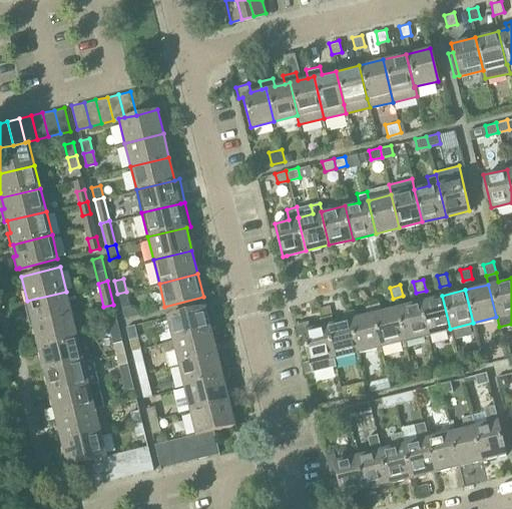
[(32,324),(71,315),(66,292),(27,301),(24,302),(29,325),(32,324)]
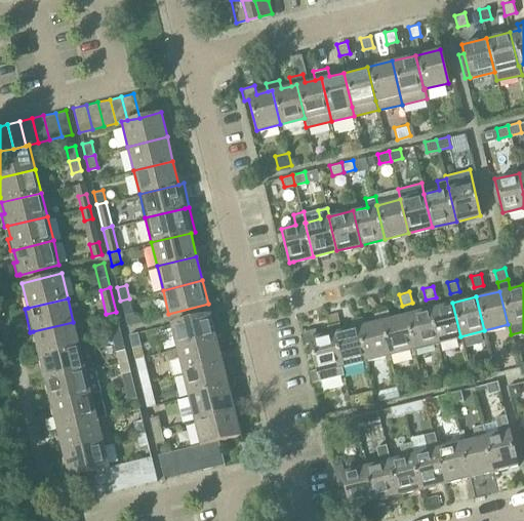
[(132,311),(129,298),(120,301),(123,313),(124,313),(126,324),(134,322),(131,311),(132,311)]
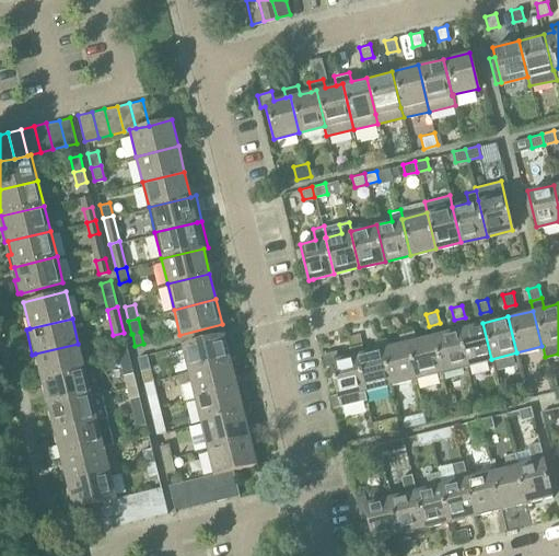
[(491,359),(482,323),(456,329),(465,366),(491,359)]
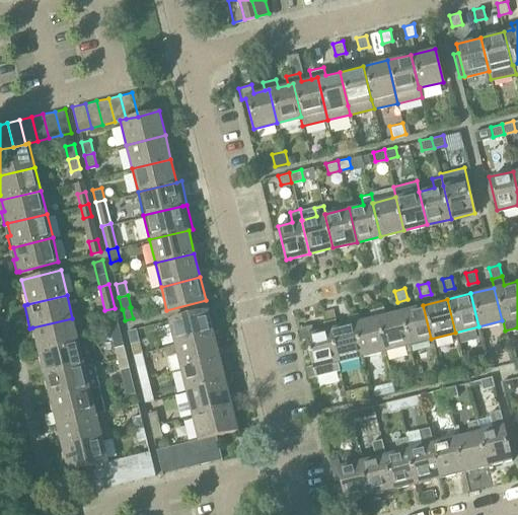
[(431,339),(423,305),(399,310),(408,344),(431,339)]
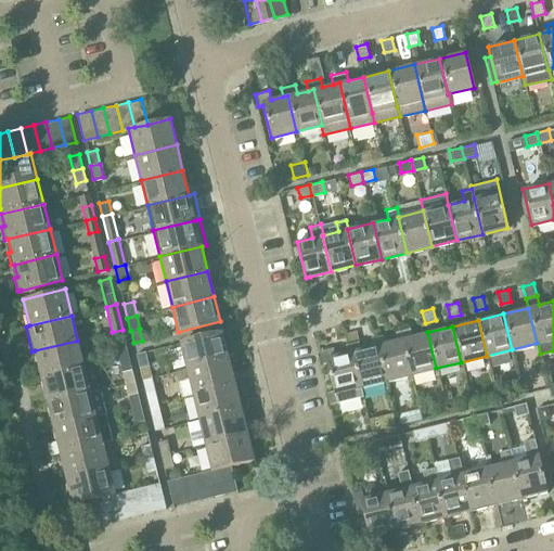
[(396,331),(397,340),(402,338),(411,374),(436,368),(427,332),(411,336),(409,328),(396,331)]
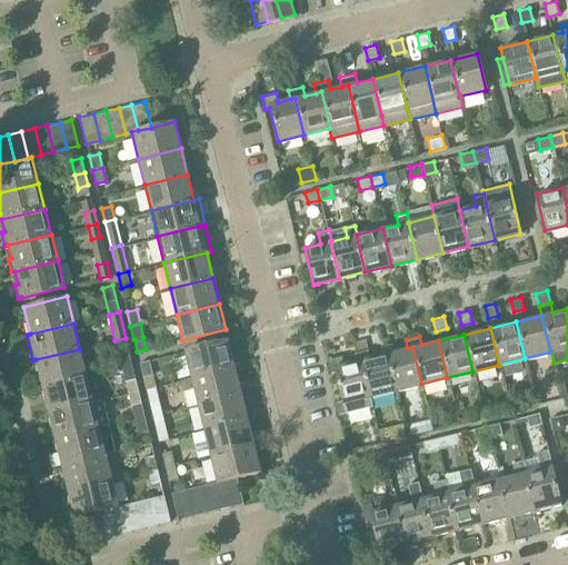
[(233,338),(185,349),(191,376),(235,366),(233,363),(239,360),(233,338)]
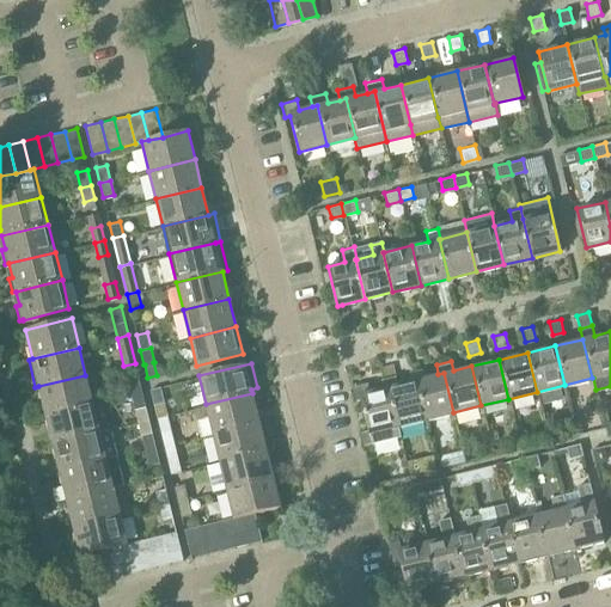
[(444,373),(438,374),(426,378),(423,367),(408,372),(410,381),(415,380),(425,420),(453,412),(444,373)]
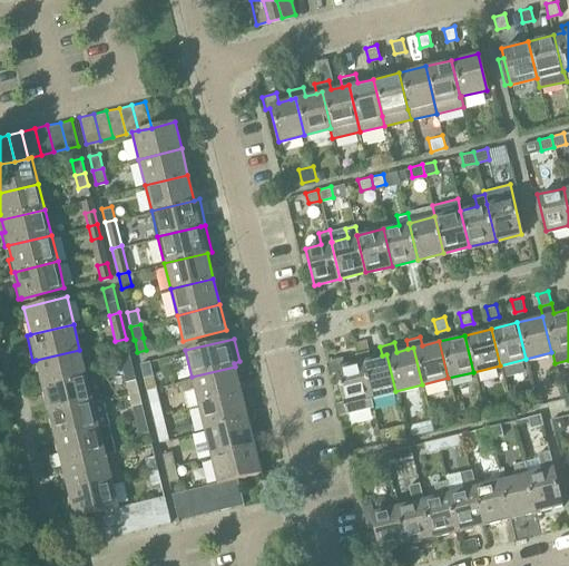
[(361,361),(371,398),(395,391),(386,354),(382,355),(370,359),(368,349),(354,353),(356,362),(361,361)]
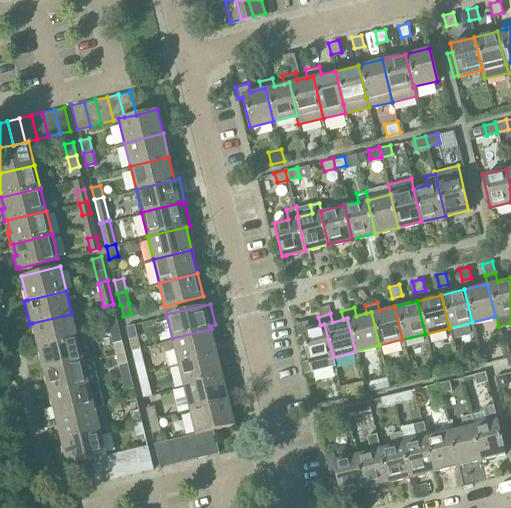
[(38,347),(77,337),(71,314),(32,323),(38,347)]
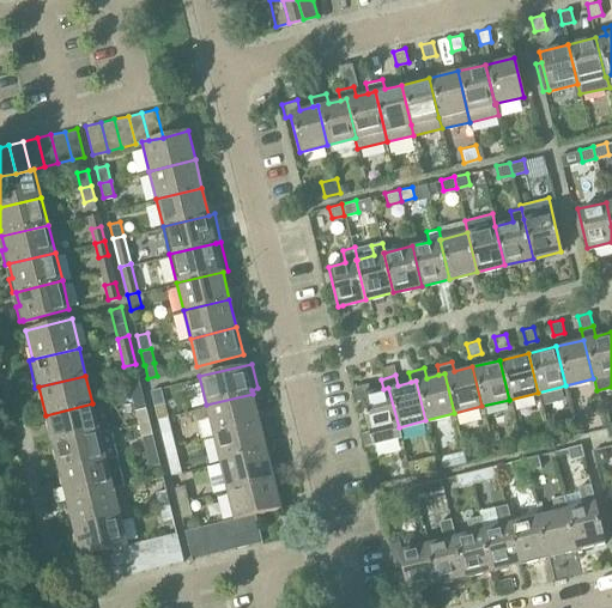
[(128,380),(132,394),(141,391),(138,377),(128,380)]
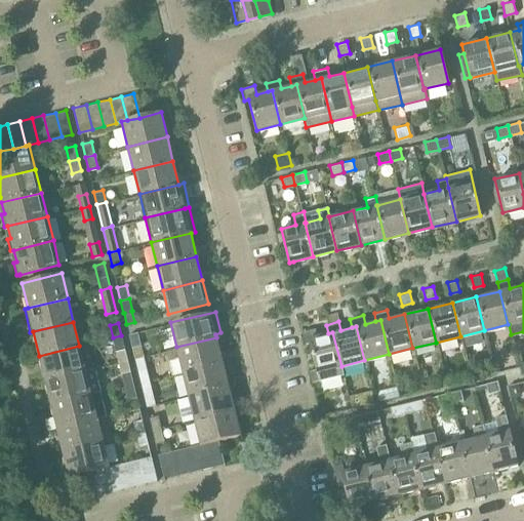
[(332,332),(328,333),(317,335),(315,327),(303,330),(305,343),(309,342),(318,379),(343,373),(341,366),(332,332)]
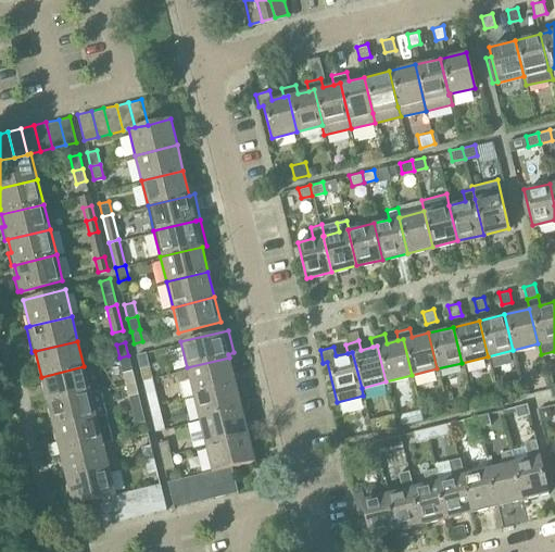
[(149,364),(146,351),(136,353),(139,366),(149,364)]
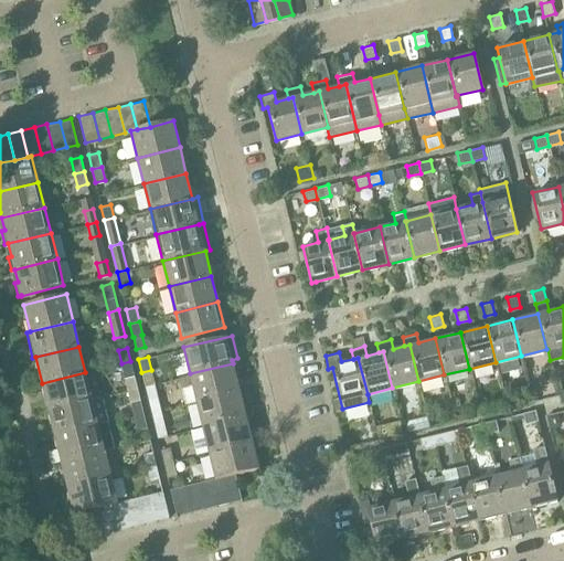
[(137,387),(130,361),(121,363),(127,389),(137,387)]
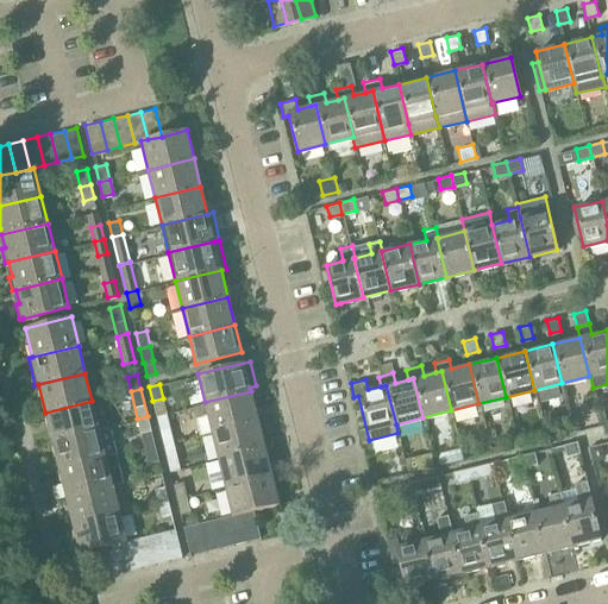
[(212,429),(257,419),(251,391),(205,402),(212,429)]
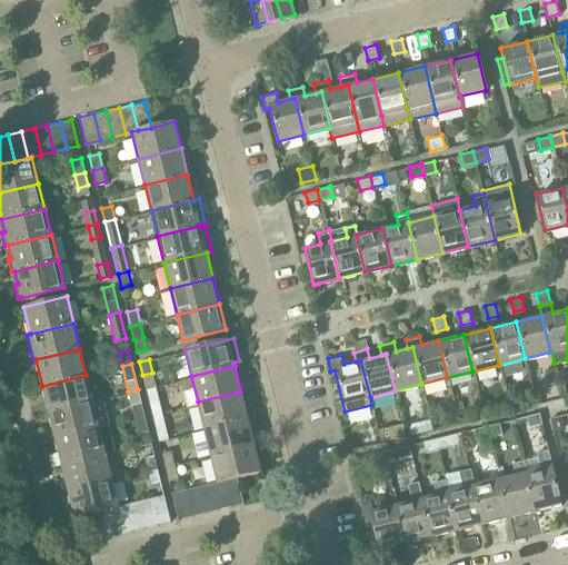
[(49,412),(92,400),(91,397),(86,375),(42,386),(49,412)]
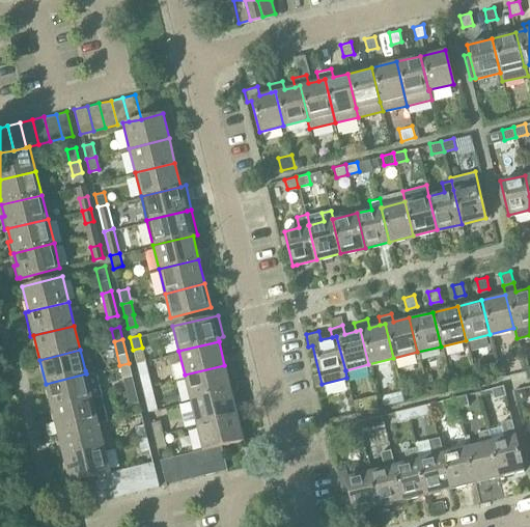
[(119,365),(126,389),(135,387),(129,363),(119,365)]
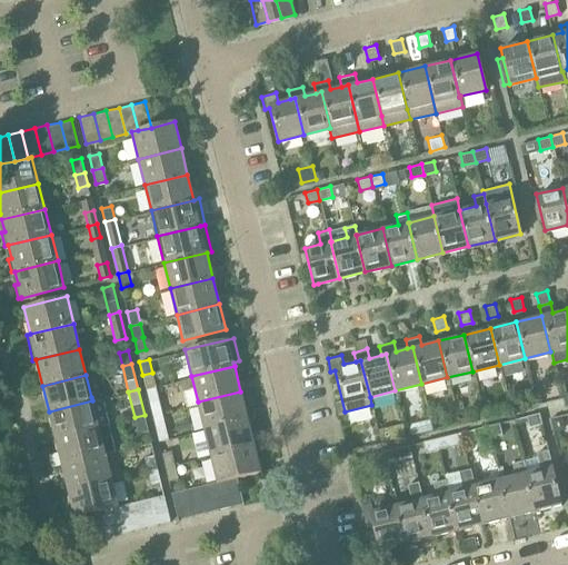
[(198,402),(205,428),(247,418),(243,404),(249,403),(246,389),(240,392),(198,402)]
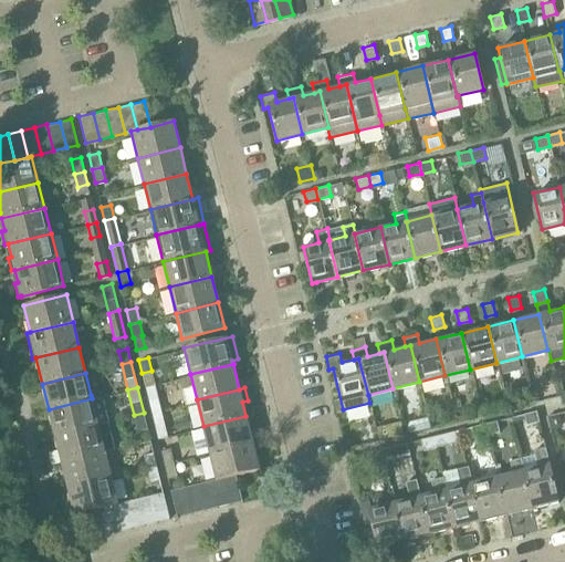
[(92,398),(49,409),(55,435),(98,425),(108,422),(102,396),(92,398)]
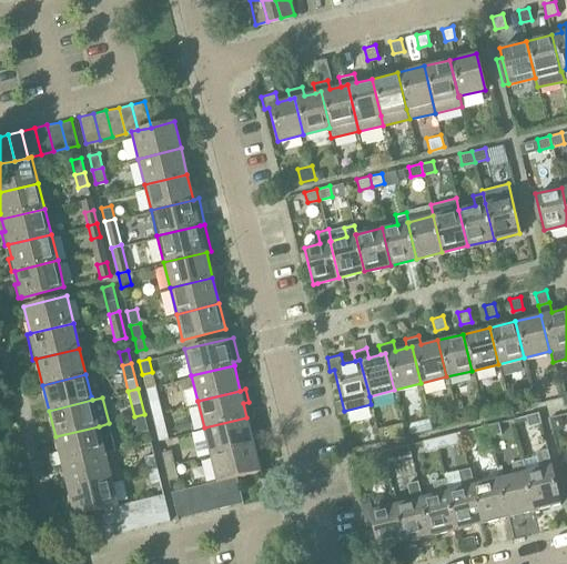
[(149,400),(152,412),(162,410),(159,398),(149,400)]
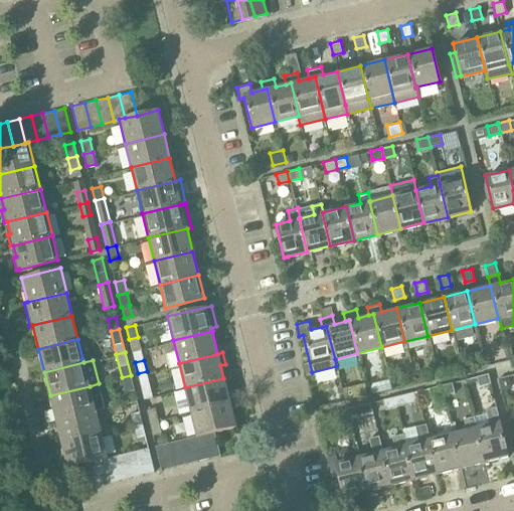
[(312,372),(310,361),(304,363),(306,373),(312,372)]
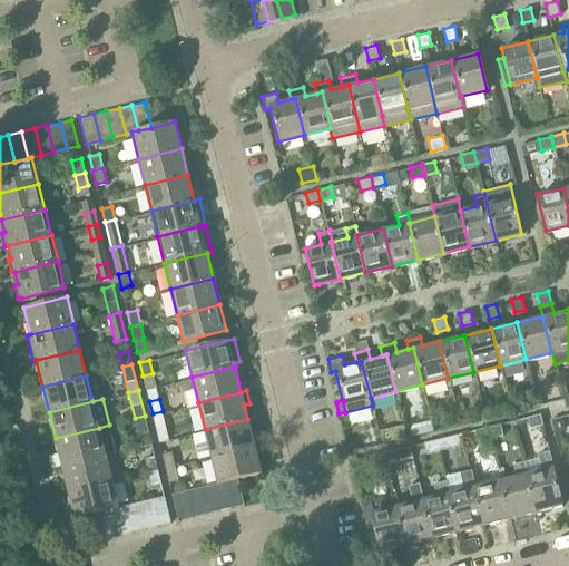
[(166,426),(163,411),(153,413),(156,428),(166,426)]
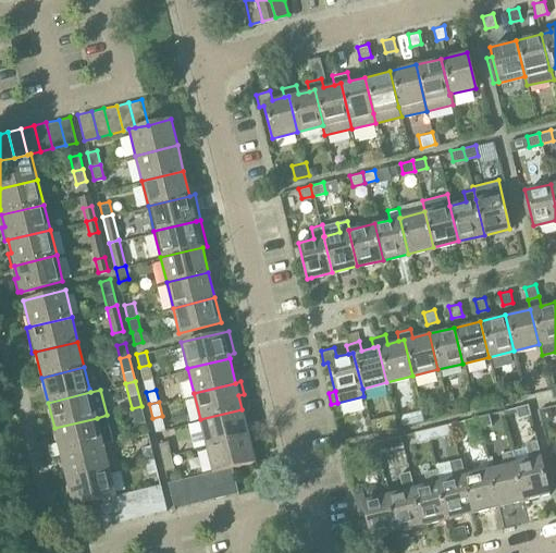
[(518,417),(530,414),(528,404),(515,406),(518,417)]
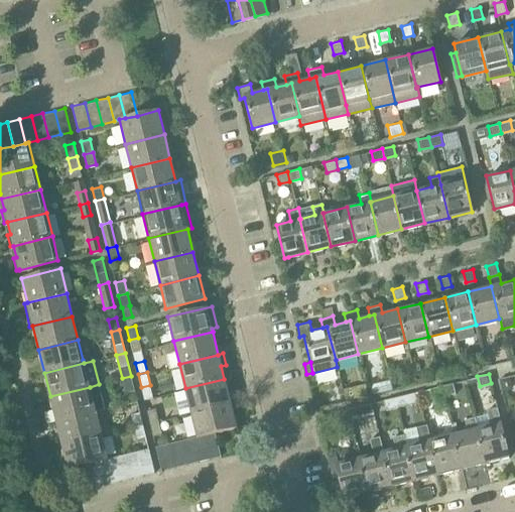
[(125,391),(134,389),(131,376),(122,378),(125,391)]
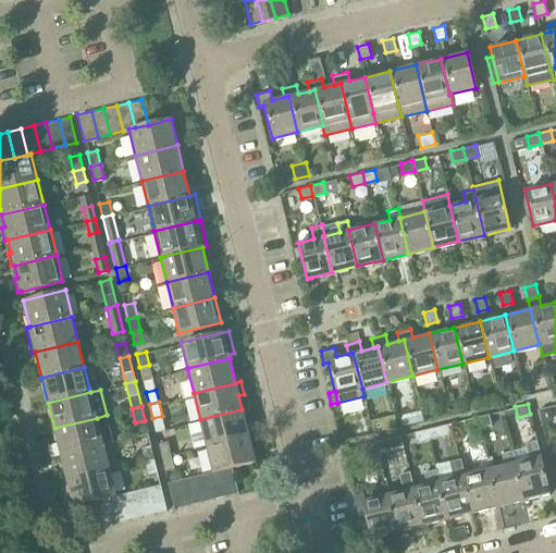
[(548,418),(552,415),(550,406),(540,408),(543,420),(548,418)]
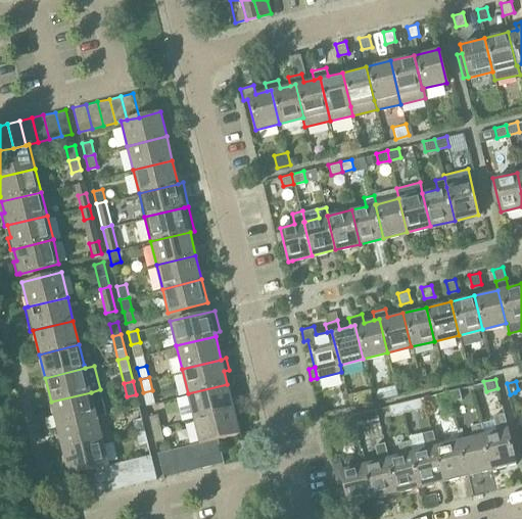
[(188,393),(193,417),(233,407),(227,384),(188,393)]
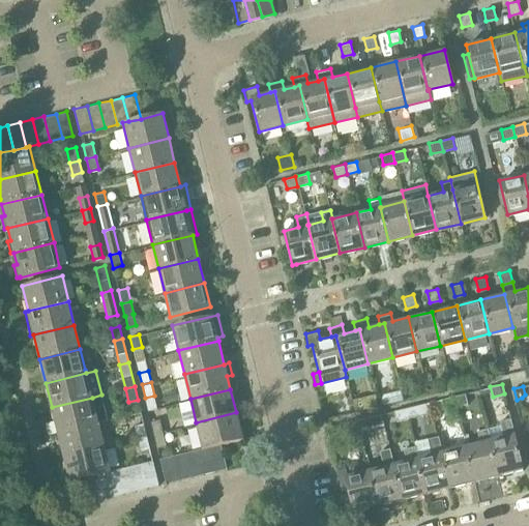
[(383,393),(381,398),(382,404),(402,399),(400,389),(383,393)]
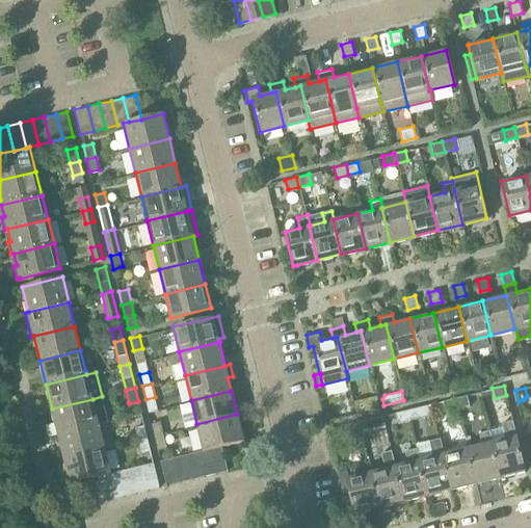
[(468,394),(455,397),(457,407),(470,404),(468,394)]
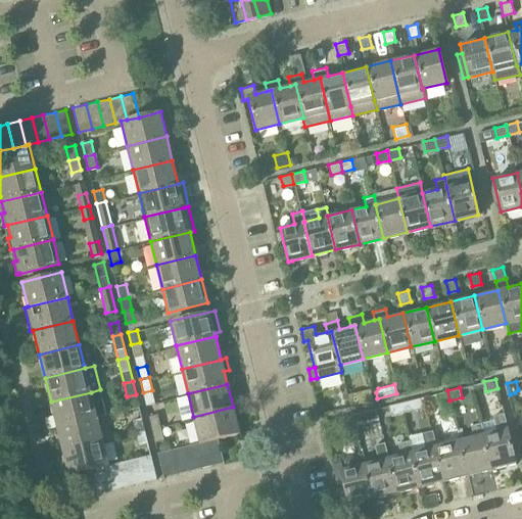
[(91,392),(51,402),(56,426),(97,416),(96,416),(105,414),(100,389),(91,392)]
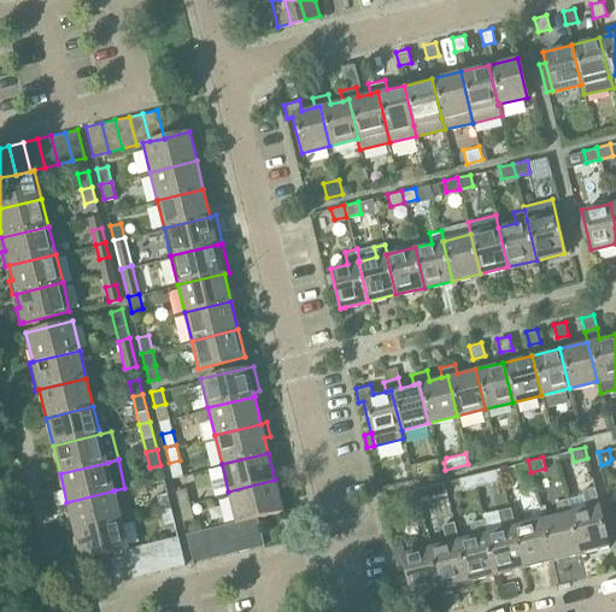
[(531,472),(528,460),(515,464),(517,476),(531,472)]
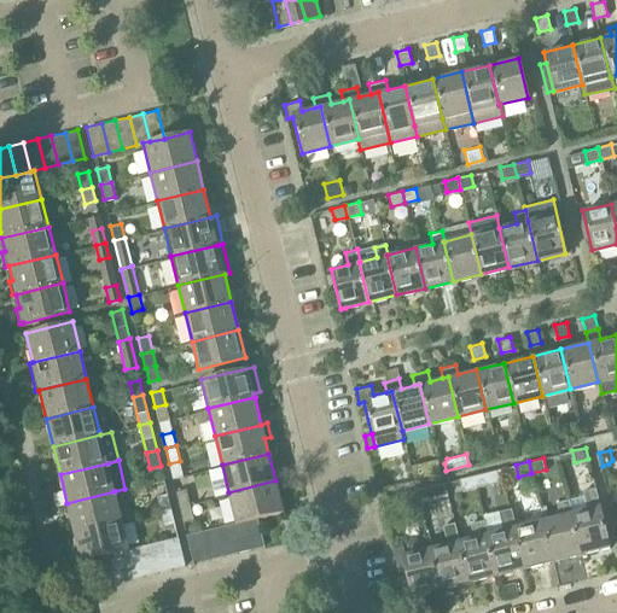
[(487,472),(472,476),(476,486),(489,483),(487,472)]
